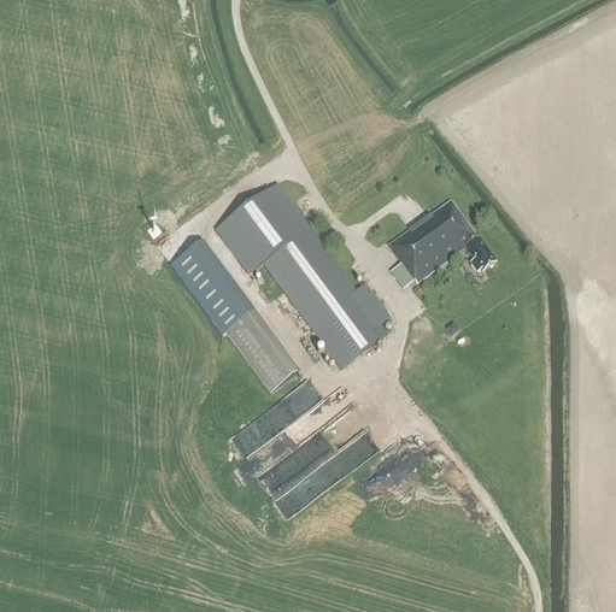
[(387,333),(309,227),(275,181),(213,227),(247,272),(263,260),(341,365),(387,333)]
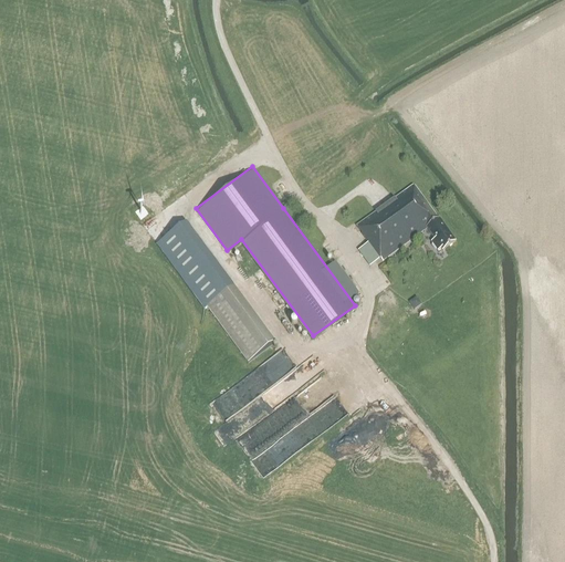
[(412,183),(411,183),(359,220),(356,222),(380,258),(425,225),(433,236),(430,238),(437,247),(440,245),(441,247),(454,238),(438,215),(437,216),(412,183)]
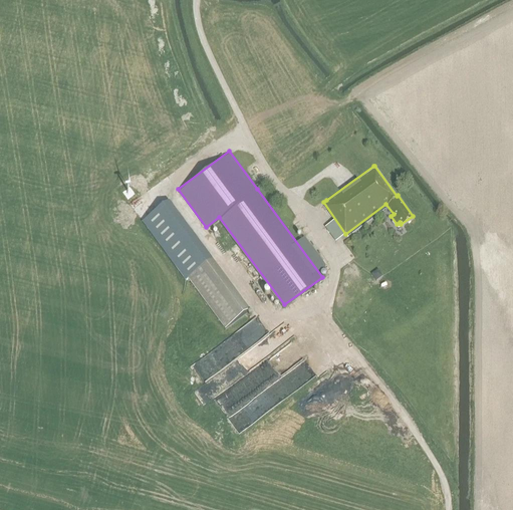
[(249,307),(211,256),(186,275),(224,326),(249,307)]
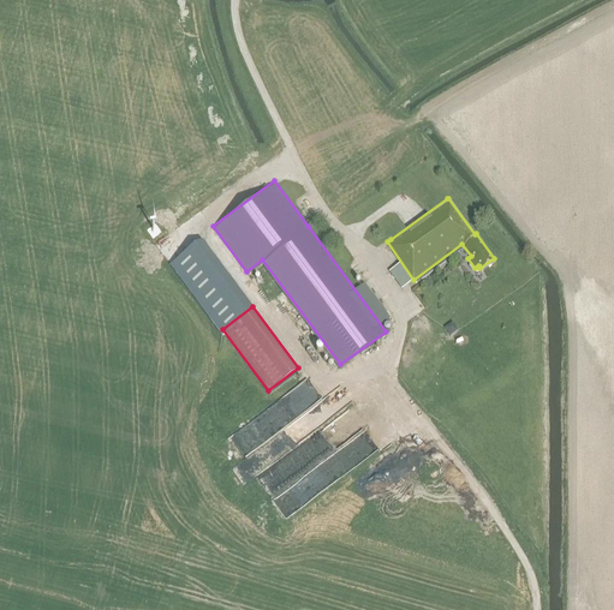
[(317,386),(302,396),(308,405),(297,412),(304,420),(310,417),(314,422),(334,407),(328,398),(332,394),(329,389),(322,394),(317,386)]
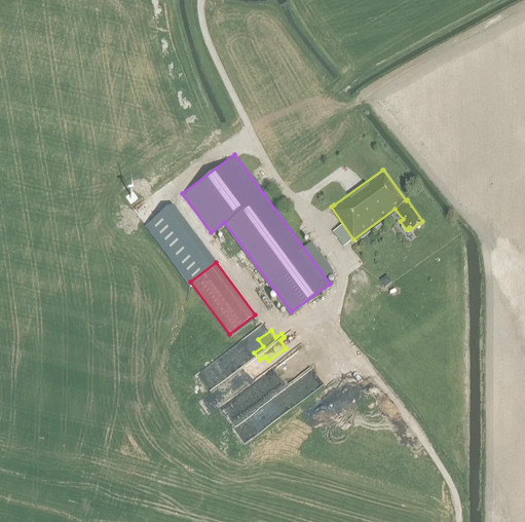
[(350,375),(357,369),(341,351),(335,358),(350,375)]
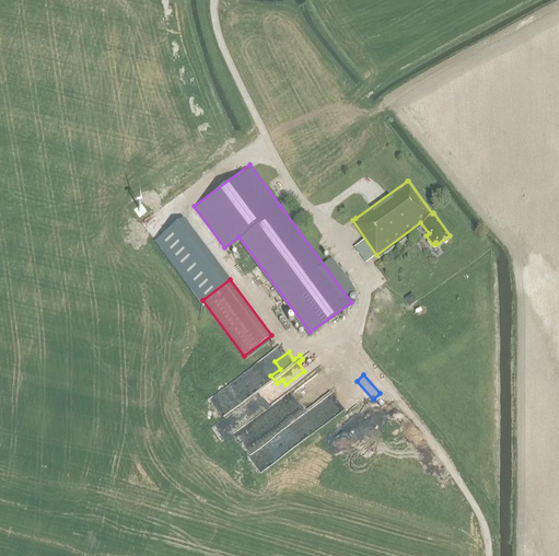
[(381,394),(373,401),(386,417),(394,412),(381,394)]
